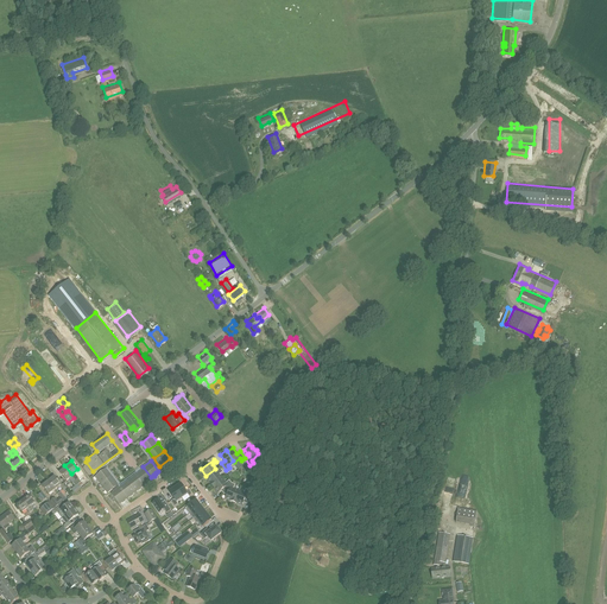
[(65,478),(71,474),(64,465),(58,470),(65,478)]
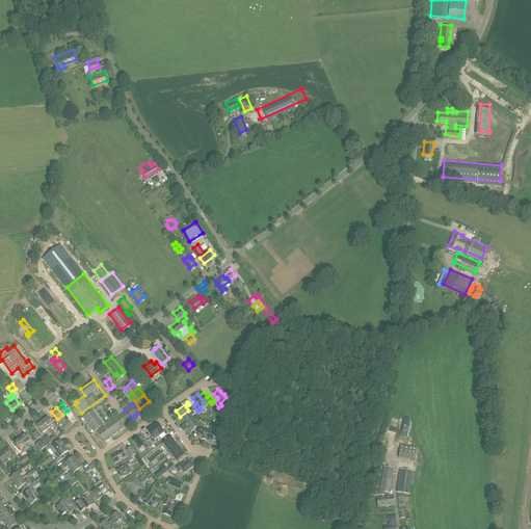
[(91,407),(82,415),(84,417),(84,418),(85,420),(86,420),(88,422),(97,415),(91,407)]
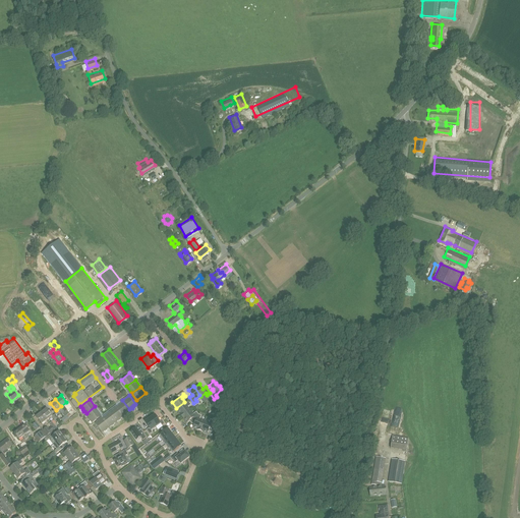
[(179,411),(181,414),(189,408),(186,404),(189,402),(187,399),(184,402),(176,408),(179,411)]
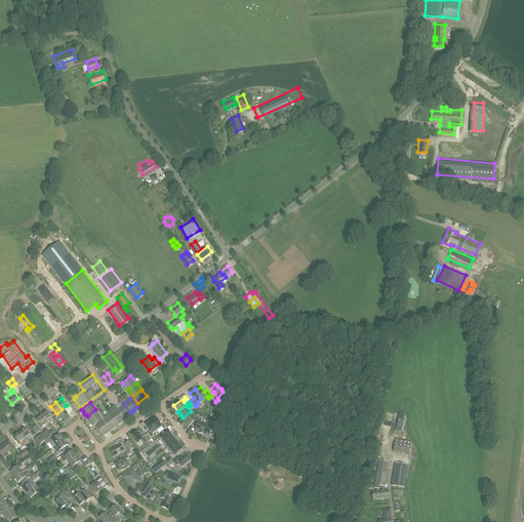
[(118,407),(116,408),(123,417),(125,415),(126,416),(128,415),(127,414),(130,412),(123,403),(121,404),(118,407)]
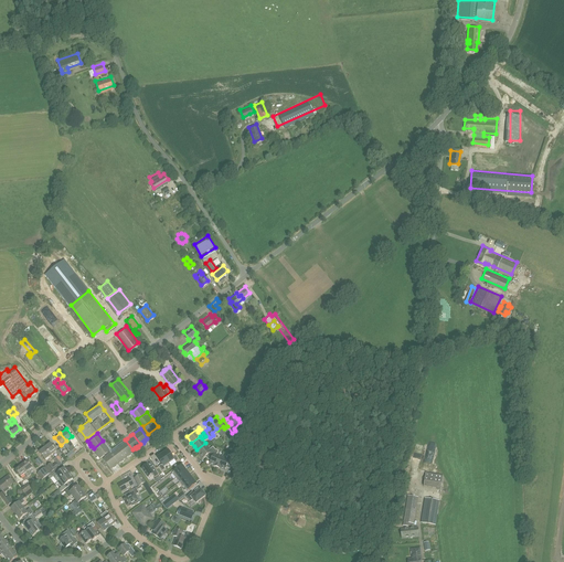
[(125,439),(117,445),(125,455),(127,454),(128,454),(130,453),(130,452),(132,449),(125,439)]
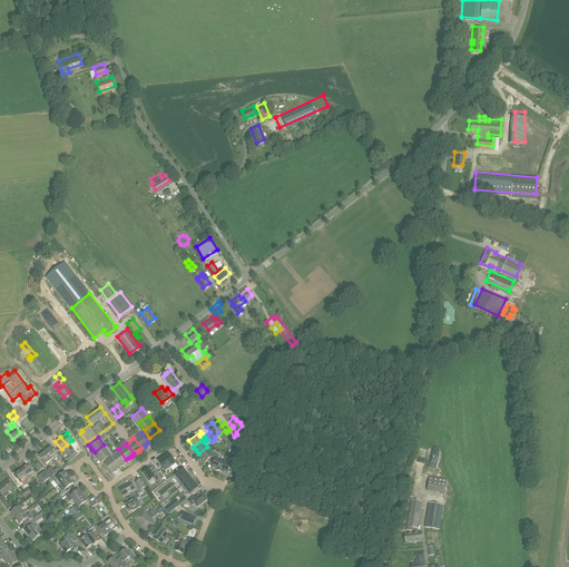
[(50,445),(43,449),(50,457),(56,452),(50,445)]
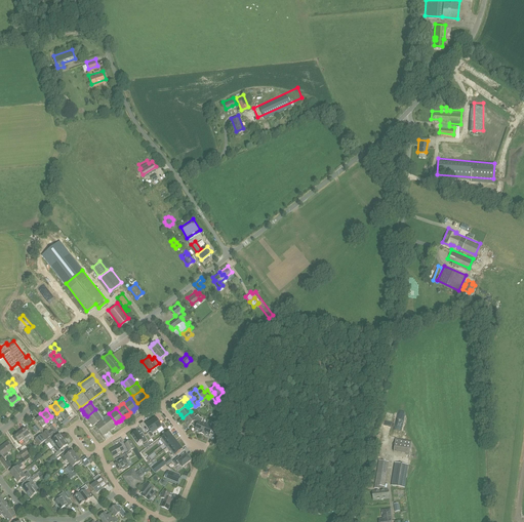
[(95,409),(87,416),(88,418),(88,419),(89,422),(90,420),(92,424),(102,416),(95,409)]
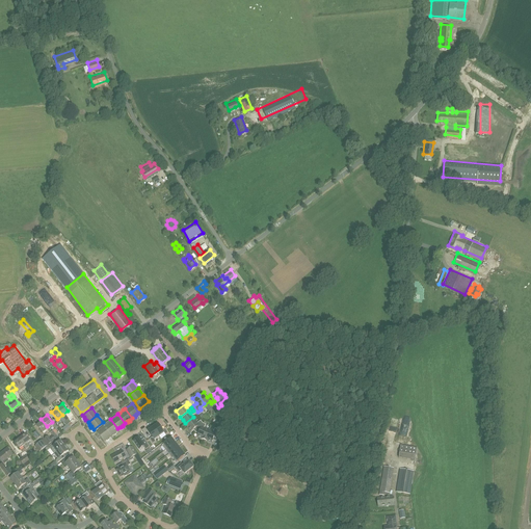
[(202,421),(200,418),(196,421),(193,417),(185,423),(187,425),(190,429),(192,426),(194,429),(202,421)]
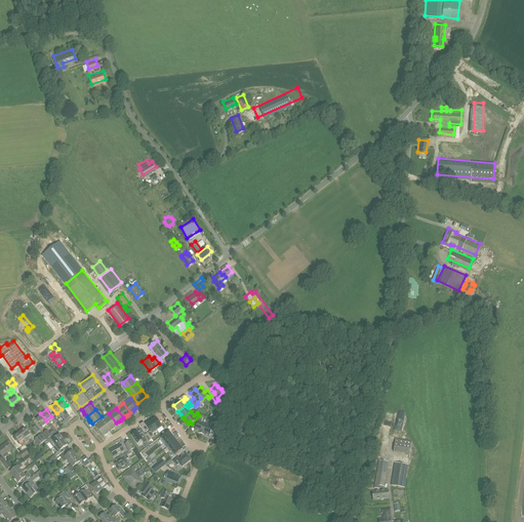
[(41,425),(46,420),(40,413),(35,417),(41,425)]
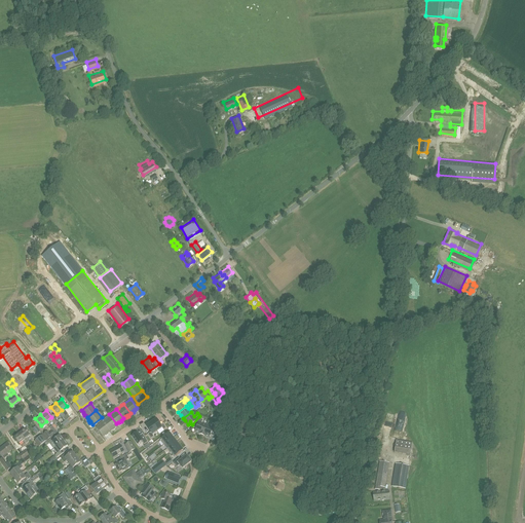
[(109,414),(102,420),(109,428),(112,427),(113,427),(114,426),(114,425),(116,423),(109,414)]
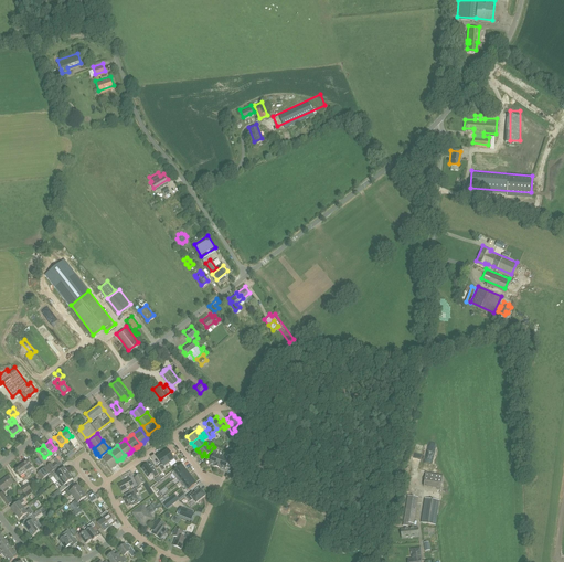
[(174,457),(178,455),(174,451),(171,452),(167,445),(161,449),(168,458),(173,455),(174,457)]
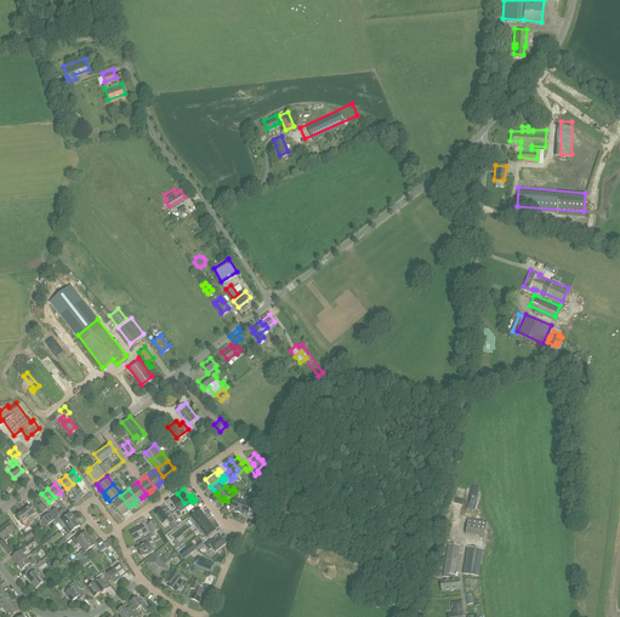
[(238,509),(243,498),(237,496),(239,492),(235,491),(227,501),(231,502),(229,506),(234,508),(238,509)]
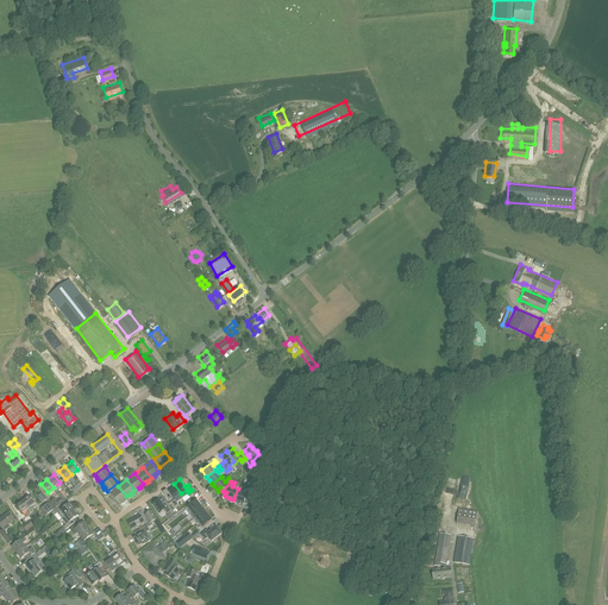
[(170,497),(174,502),(177,500),(175,498),(181,493),(174,484),(168,487),(174,495),(170,497)]
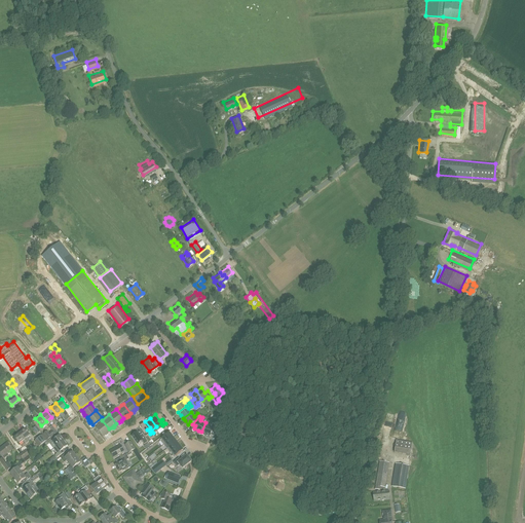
[(102,420),(96,425),(102,435),(105,433),(106,433),(107,432),(107,431),(109,428),(102,420)]
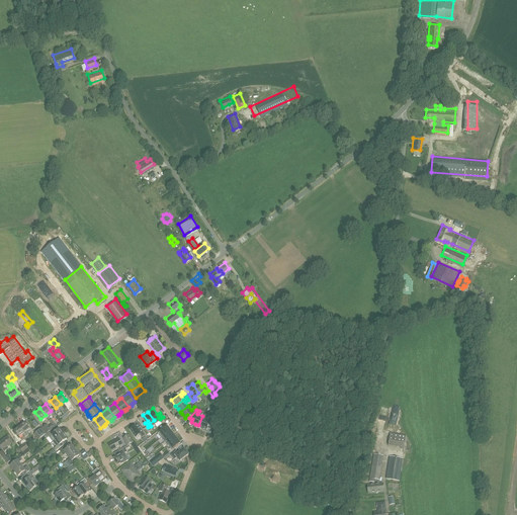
[(208,415),(206,418),(202,416),(198,425),(201,427),(205,428),(208,421),(211,423),(213,417),(208,415)]
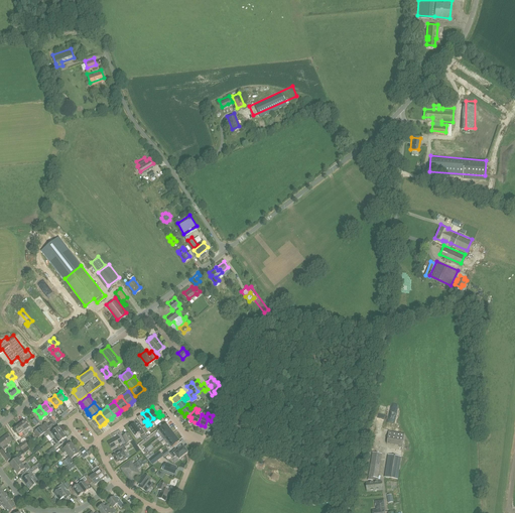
[(28,424),(26,422),(28,420),(25,417),(18,422),(25,431),(27,430),(25,426),(28,424)]
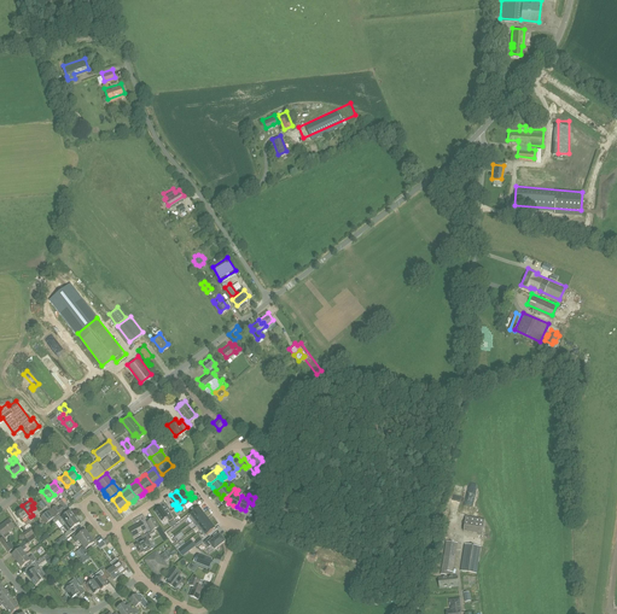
[(64,507),(63,504),(60,502),(57,506),(54,503),(50,507),(54,513),(59,509),(64,507)]
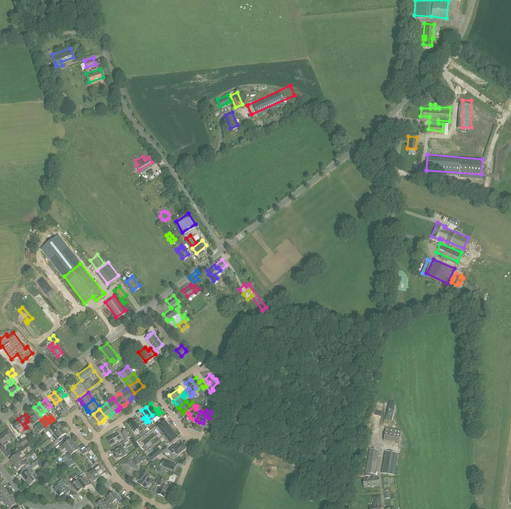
[(138,428),(142,426),(137,418),(134,419),(132,416),(127,419),(132,427),(136,424),(138,428)]
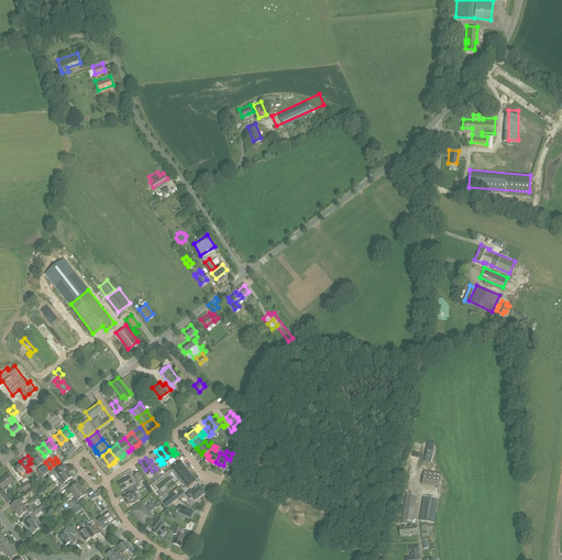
[(187,464),(183,459),(175,465),(178,470),(187,464)]
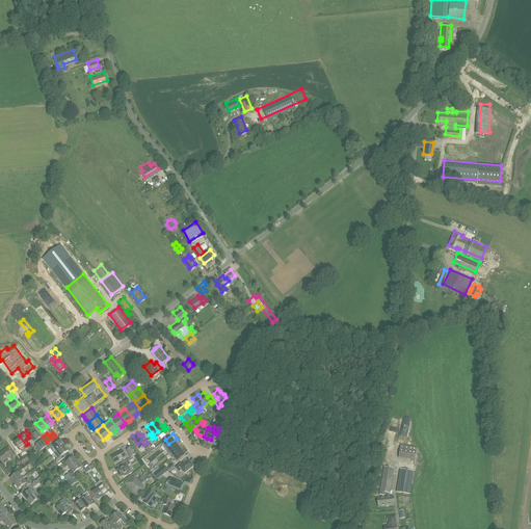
[(15,444),(17,443),(19,446),(22,443),(25,446),(26,445),(19,435),(12,441),(15,444)]
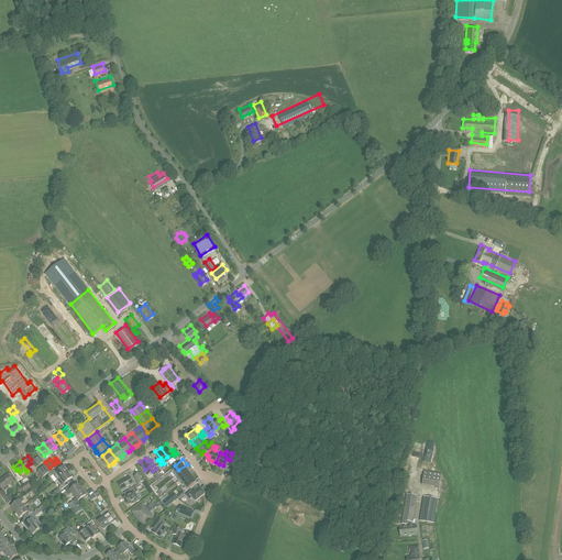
[(63,463),(55,470),(59,475),(67,469),(63,463)]
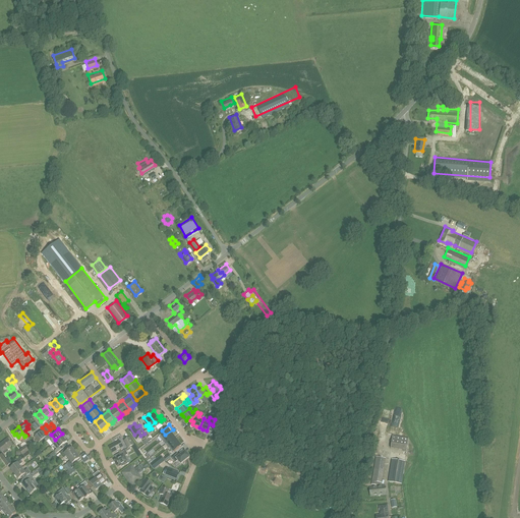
[(176,434),(173,429),(165,435),(168,439),(176,434)]
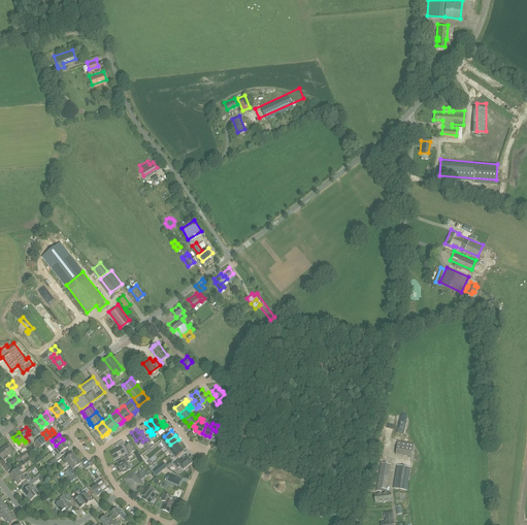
[(33,439),(38,446),(42,443),(38,436),(33,439)]
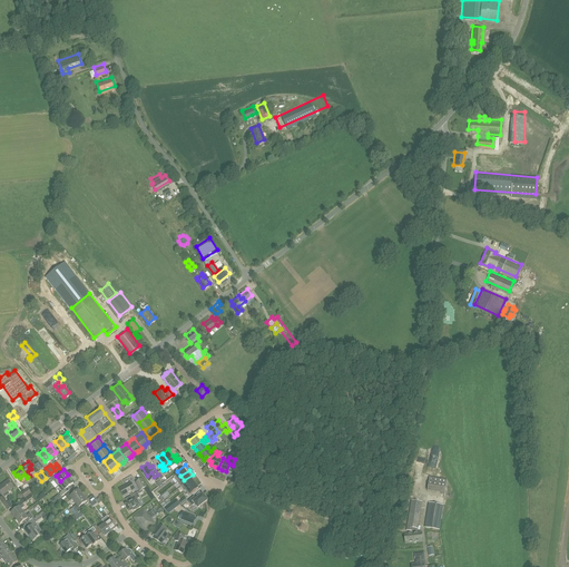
[(65,487),(72,480),(68,475),(60,481),(57,484),(61,489),(59,490),(60,494),(66,489),(65,487)]
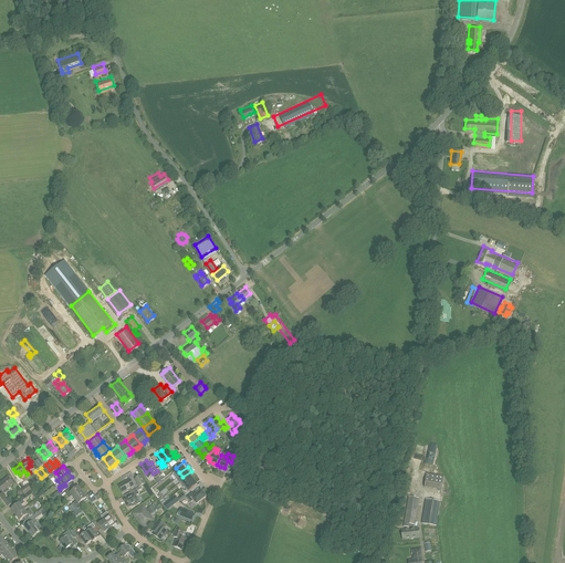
[(195,476),(191,471),(182,477),(186,481),(195,476)]
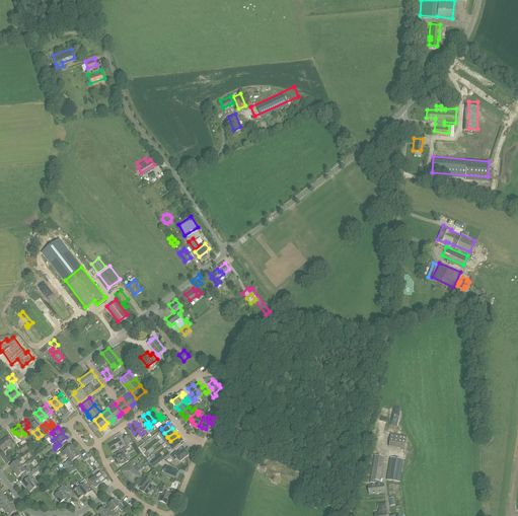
[(128,433),(123,436),(127,443),(132,440),(128,433)]
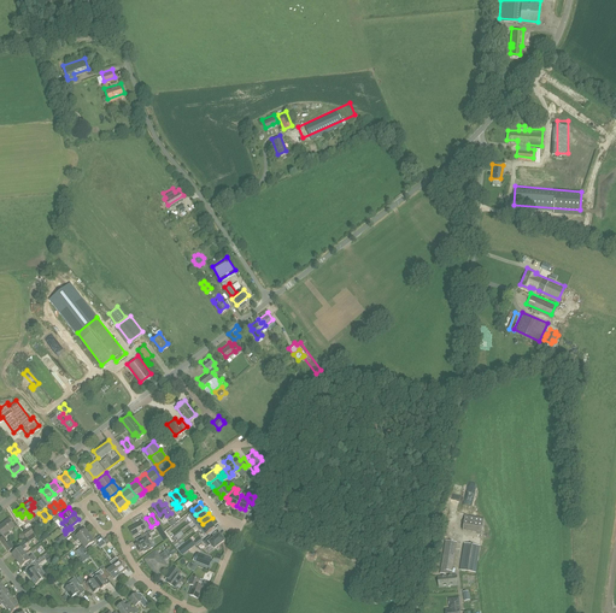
[(13,523),(7,516),(0,520),(0,530),(1,532),(3,531),(4,534),(9,530),(6,528),(13,523)]
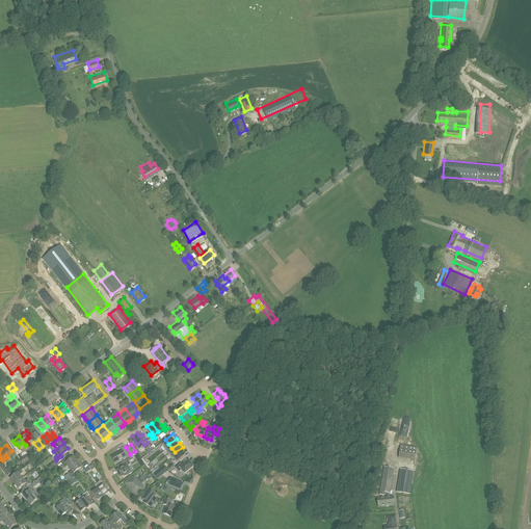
[(186,451),(183,447),(175,452),(178,457),(186,451)]
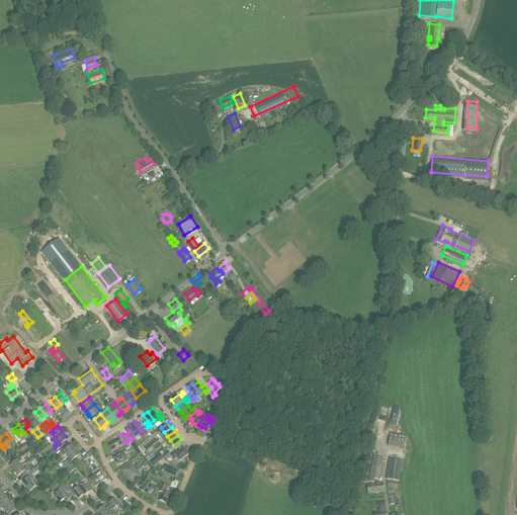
[(107,442),(111,448),(121,443),(117,436),(107,442)]
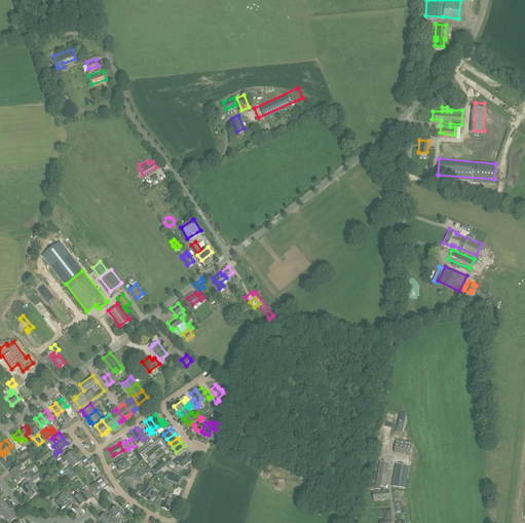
[(19,452),(22,456),(28,452),(25,448),(19,452)]
